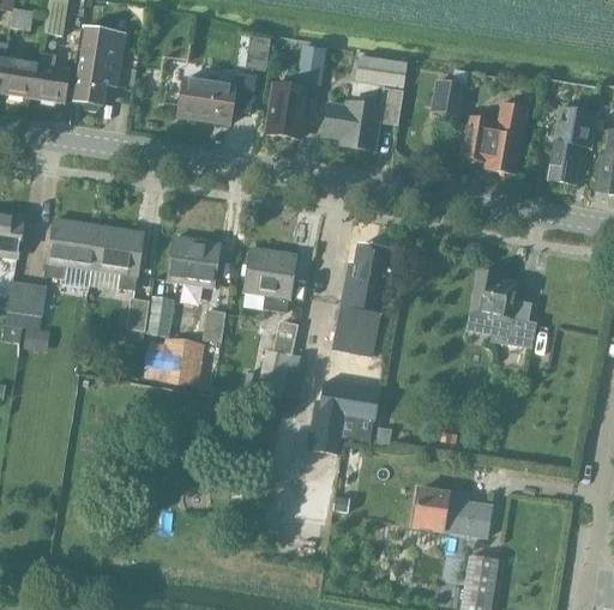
[(48,0),(43,32),(62,35),(68,0),(48,0)]
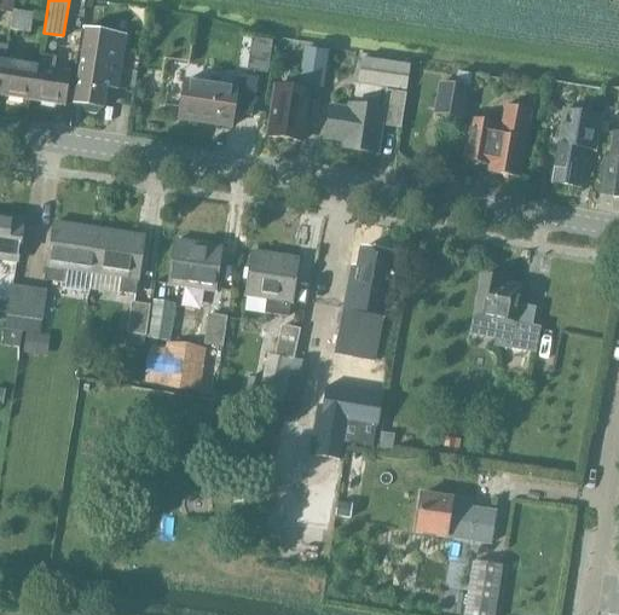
[(13,7),(10,27),(32,30),(34,10),(16,7),(13,7)]
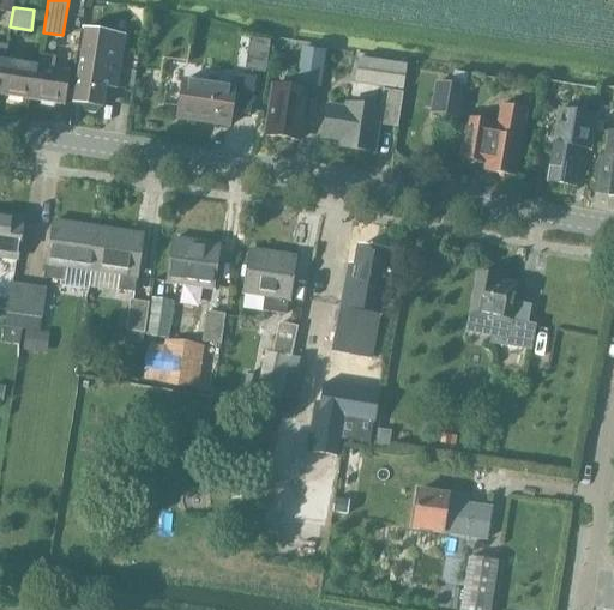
[(85,28),(74,100),(83,101),(85,109),(94,110),(96,110),(101,104),(102,104),(106,84),(116,85),(121,60),(125,34),(116,32),(85,28)]
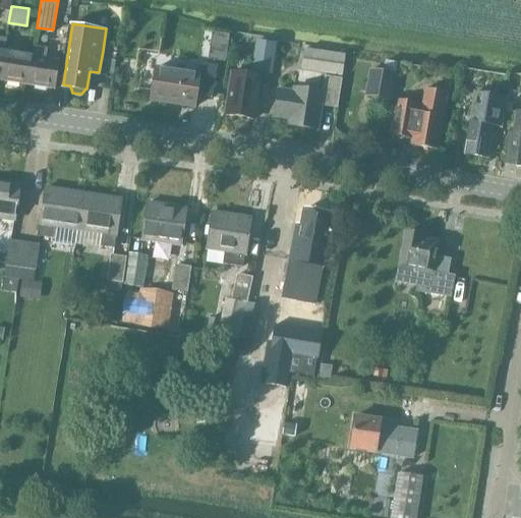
[(258,39),(254,64),(274,67),(277,42),(258,39)]
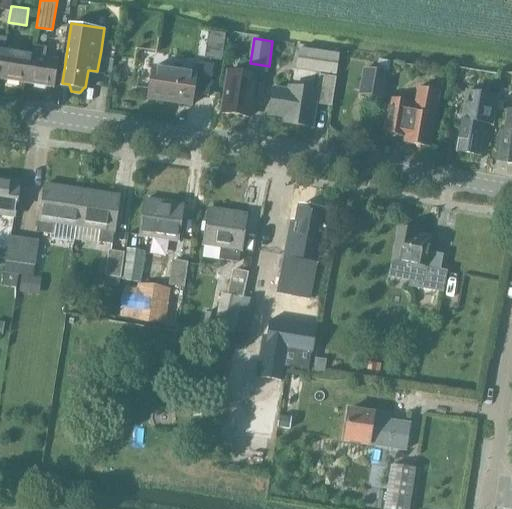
[(31,54),(27,81),(53,85),(58,58),(45,56),(47,46),(33,43),(31,54)]
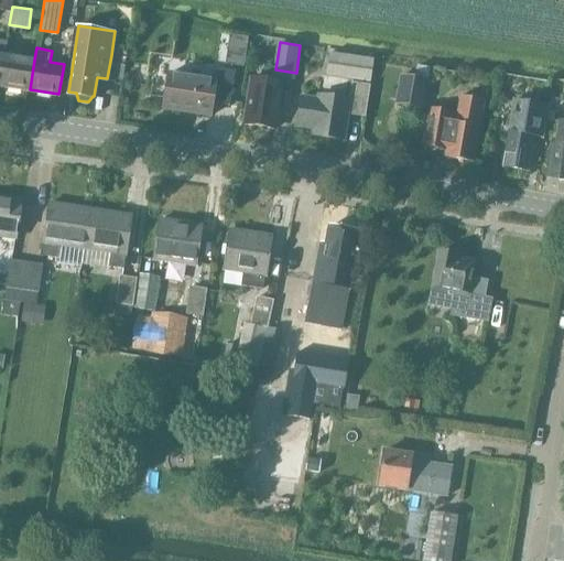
[(331,51),(327,72),(370,77),(373,57),(331,51)]
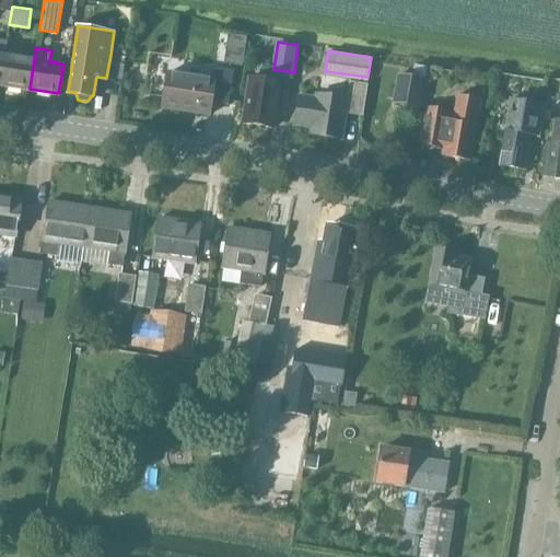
[(6,55),(0,84),(30,89),(34,59),(6,55)]
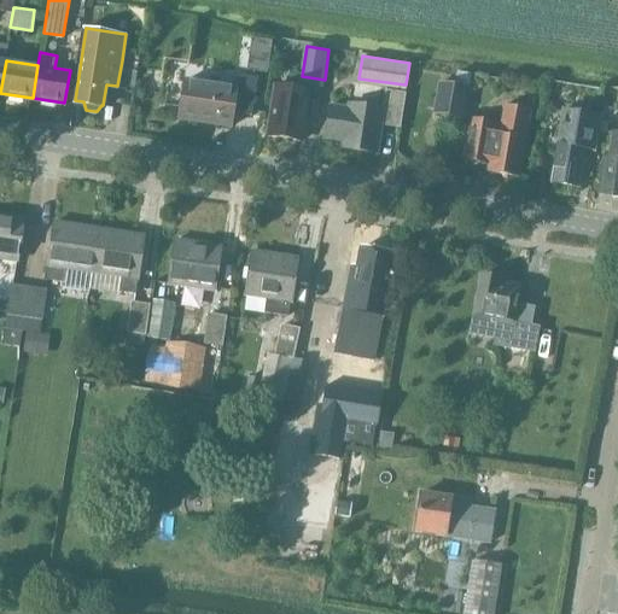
[(182,94),(179,116),(219,122),(220,121),(231,122),(229,124),(232,124),(233,111),(252,113),(258,76),(239,72),(237,86),(185,77),(182,94)]
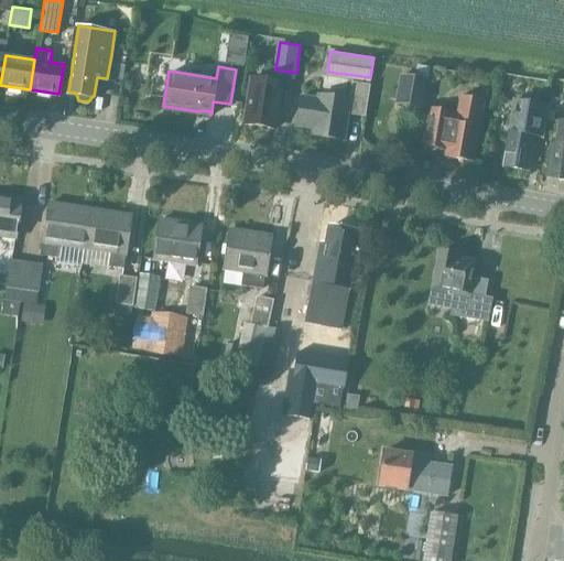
[(397,97),(396,100),(423,106),(429,78),(415,76),(401,74),(399,87),(397,97)]
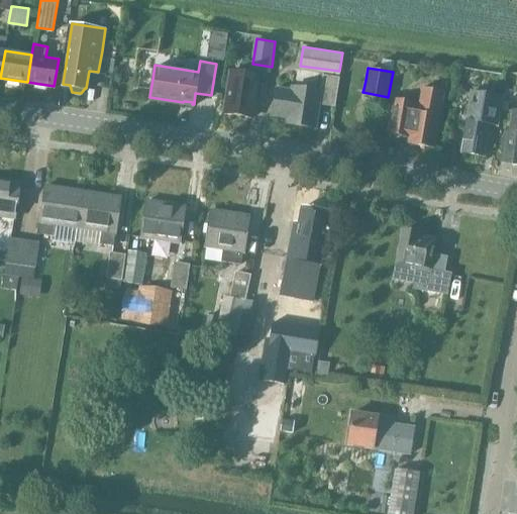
[(231,70),(225,112),(251,116),(257,74),(231,70)]
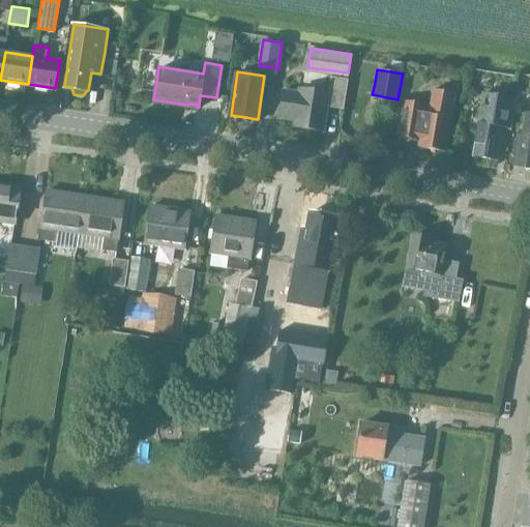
[(302,93),(285,90),(281,116),(298,119),(297,123),(328,128),(331,105),(345,107),(350,79),(334,77),(331,92),(303,87),(302,93)]
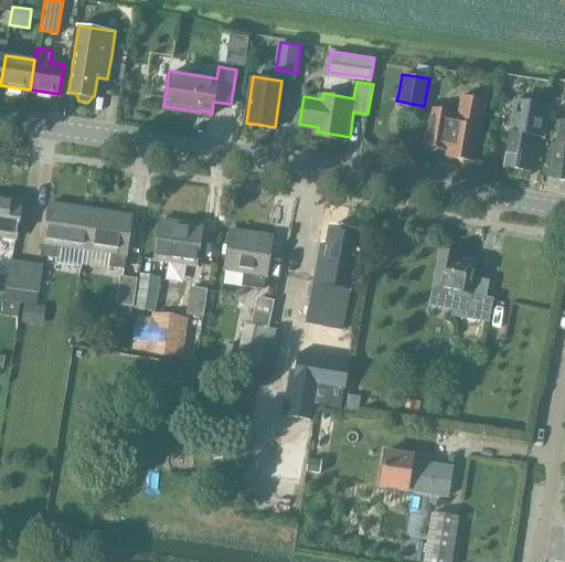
[(429,106),(423,145),(447,149),(446,155),(458,157),(460,160),(467,162),(469,159),(473,160),(477,141),(481,142),(484,128),(480,127),(486,98),(461,94),(458,112),(429,106)]
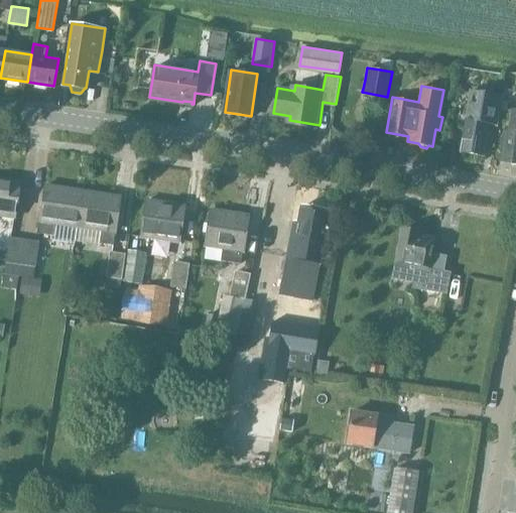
[(461,149),(483,153),(488,117),(497,118),(500,96),(470,91),(461,149)]
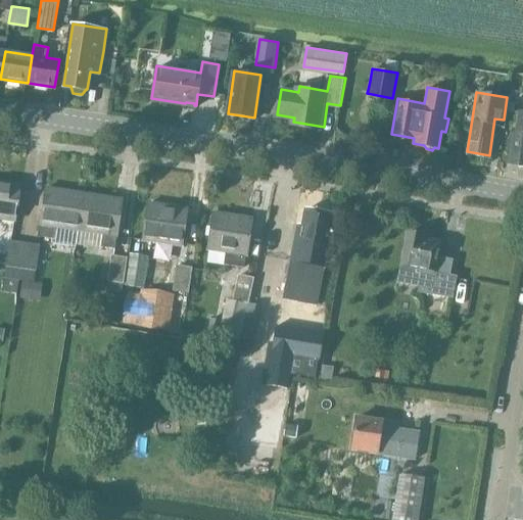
[(510,132),(507,160),(517,161),(517,163),(522,164),(522,109),(518,109),(515,133),(510,132)]
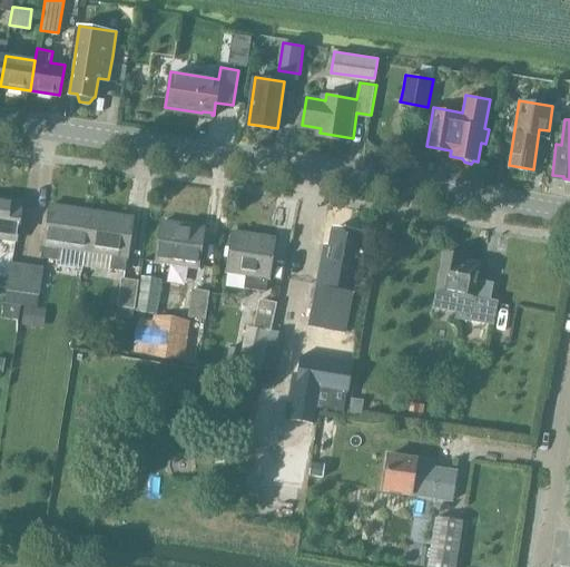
[(0,235),(17,237),(23,197),(0,193),(0,235)]
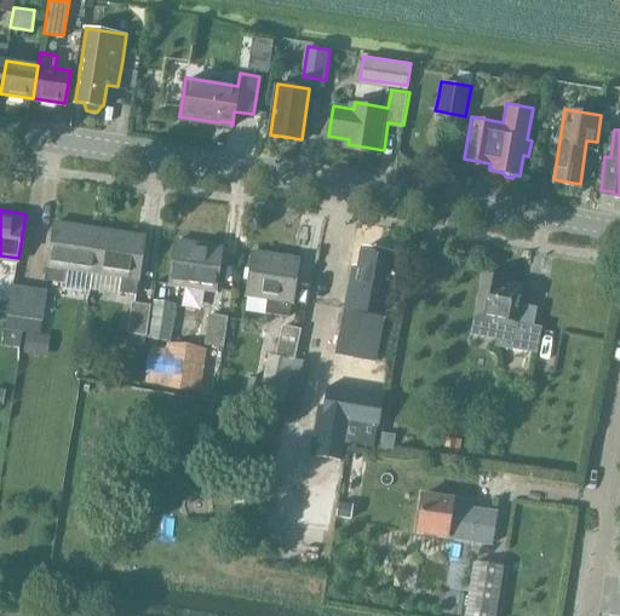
[(55,220),(46,278),(62,281),(63,266),(93,271),(99,228),(56,220),(55,220)]
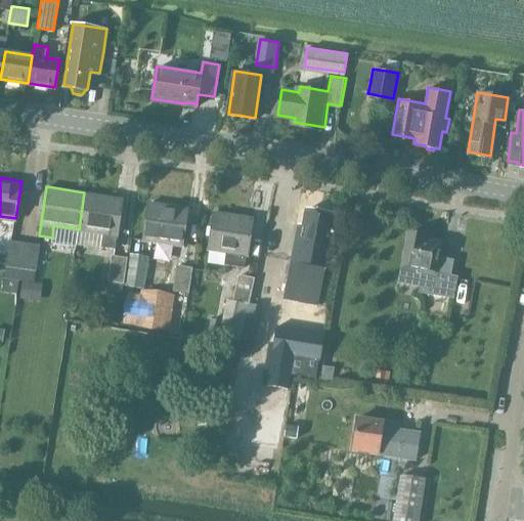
[(84,192),(79,229),(103,233),(101,246),(115,248),(123,198),(122,198),(122,199),(84,192)]
